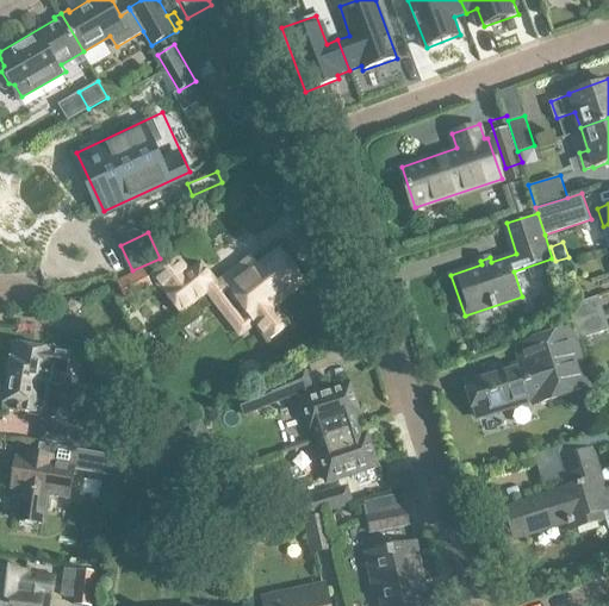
[(218,281),(207,289),(218,304),(232,292),(268,338),(289,323),(274,304),(304,281),(279,248),(259,263),(252,255),(218,281)]
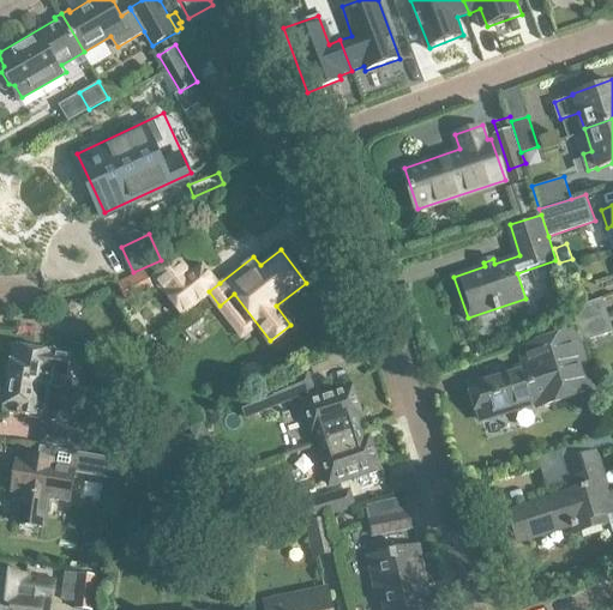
[(173,259),(152,275),(181,312),(209,291),(220,283),(203,263),(191,272),(187,267),(182,271),(173,259)]
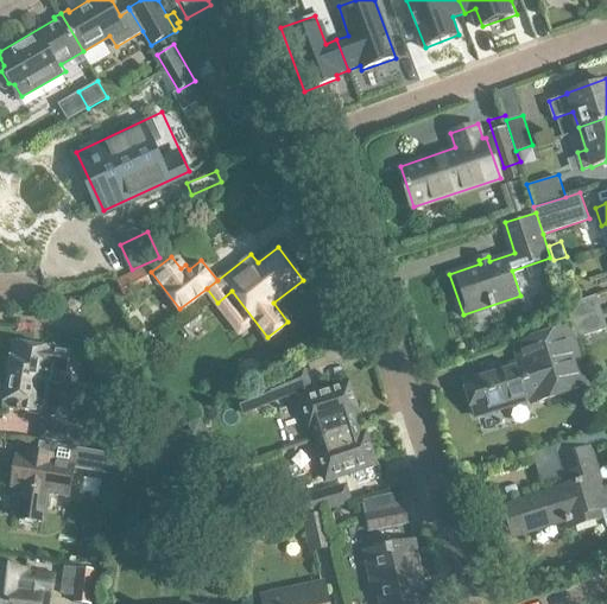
[(151,281),(144,267),(117,281),(124,296),(151,281)]
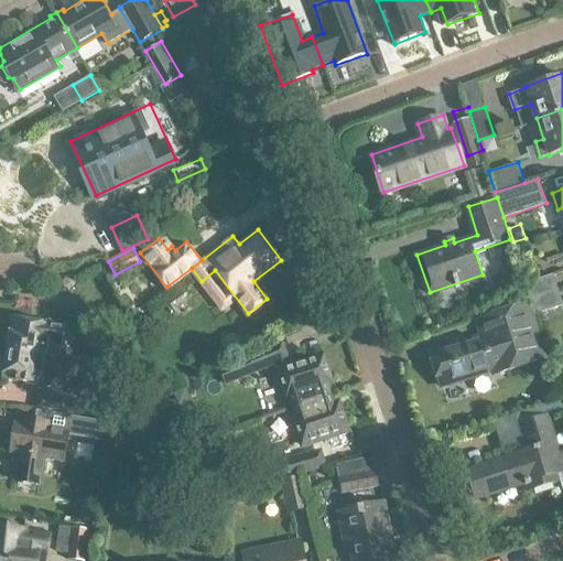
[(526,283),(530,298),(559,287),(554,273),(526,283)]
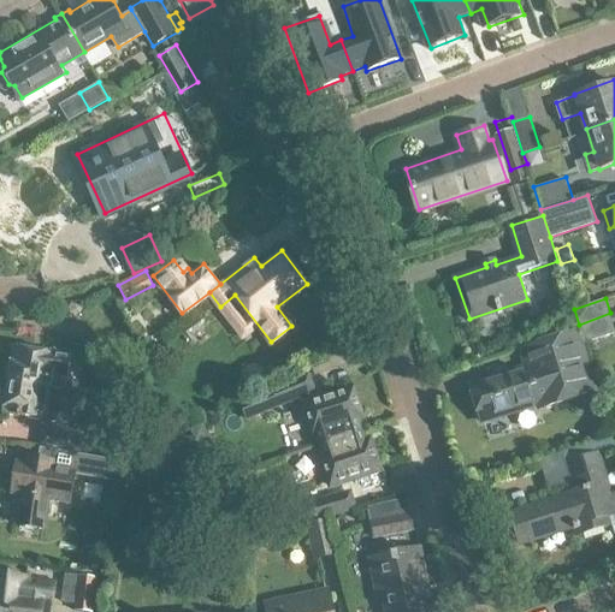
[(614,325),(610,313),(579,325),(585,342),(614,331),(614,325)]
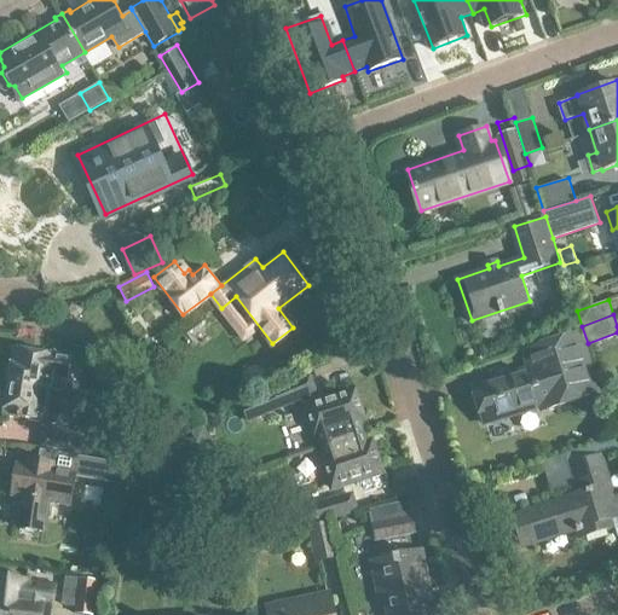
[(471,383),(484,425),(541,407),(542,411),(602,393),(583,330),(521,348),(527,366),(471,383)]
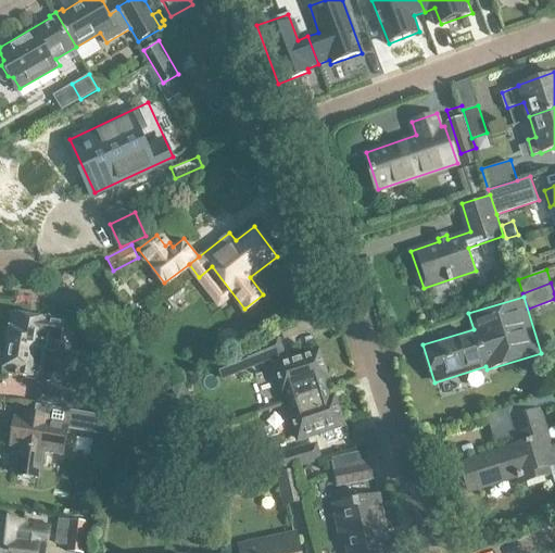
[(4,339),(8,340),(8,341),(47,348),(47,349),(60,351),(65,319),(51,317),(12,311),(10,327),(7,326),(4,339)]
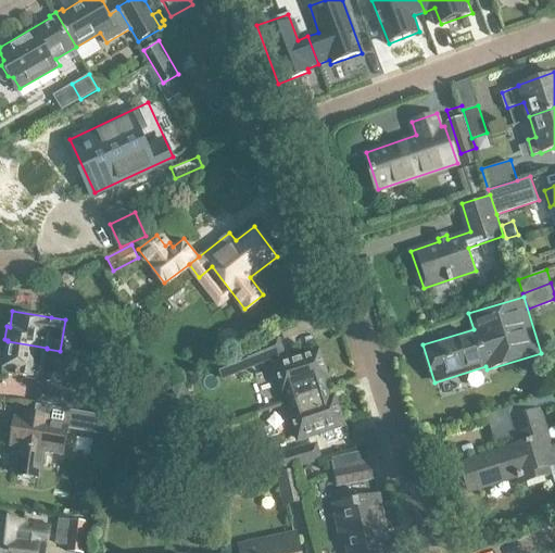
[(240,351),(241,352),(218,362),(224,375),(285,350),(278,335),(240,351)]
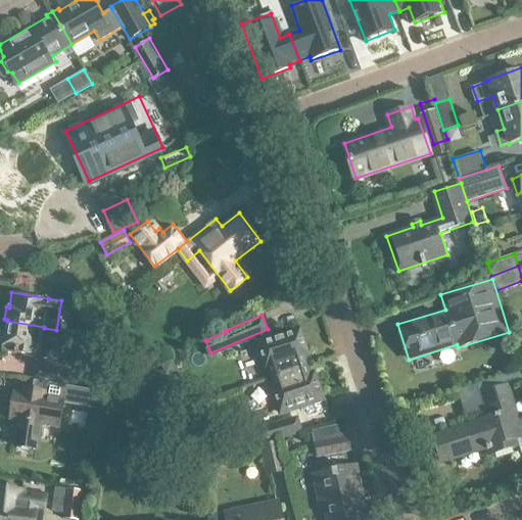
[(0,347),(2,348),(2,349),(40,355),(44,328),(44,327),(7,321),(5,331),(0,329),(0,347)]
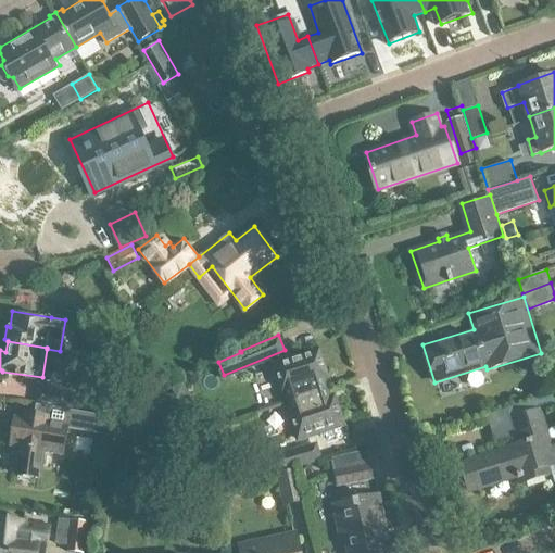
[(319,378),(327,375),(318,348),(275,362),(284,389),(291,387),(294,397),(323,388),(319,378)]
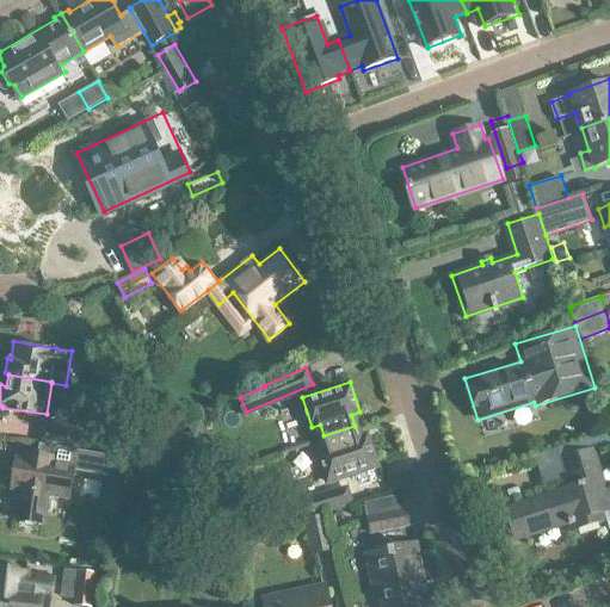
[(166,417),(153,422),(161,444),(174,439),(166,417)]
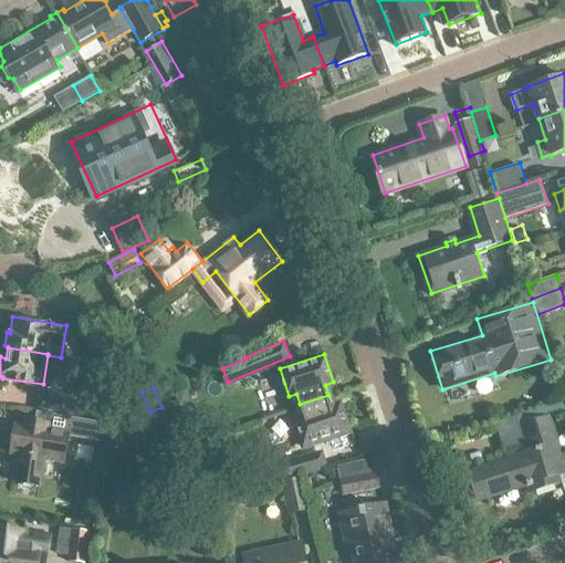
[(39,410),(65,415),(71,416),(83,417),(85,402),(41,394),(39,410)]
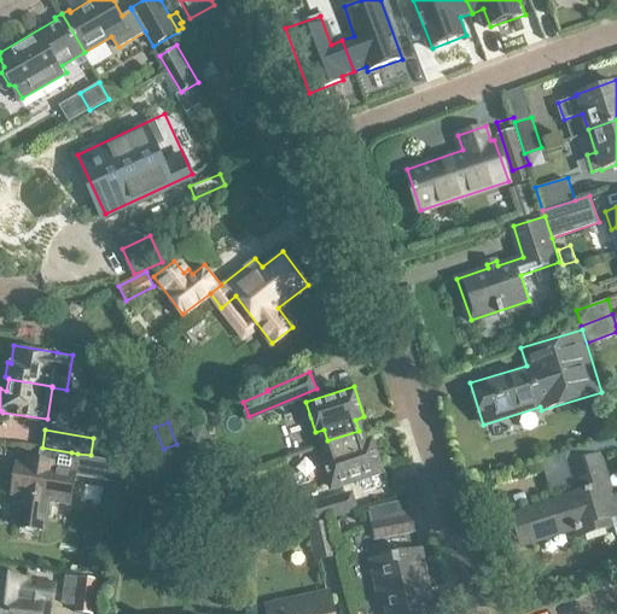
[(362,442),(359,431),(327,440),(331,451),(322,454),(332,484),(380,468),(371,438),(362,442)]
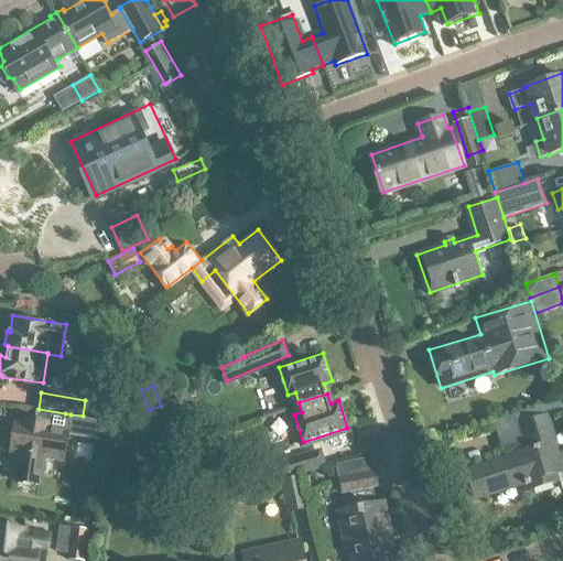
[(562,411),(558,397),(523,408),(524,414),(530,413),(531,417),(541,413),(541,412),(555,408),(556,412),(562,411)]
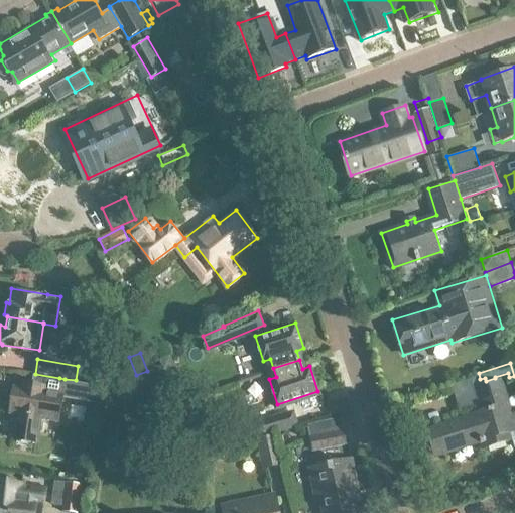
[(474,414),(427,429),(434,453),(480,438),(480,441),(483,440),(484,446),(510,438),(508,431),(514,428),(514,424),(500,378),(476,386),(483,409),(473,412),(474,414)]
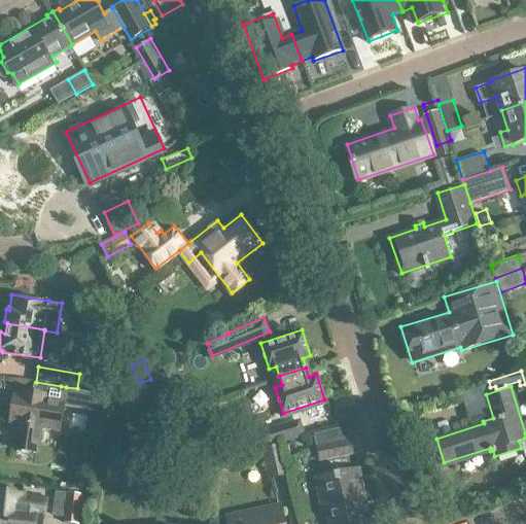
[(24,396),(16,395),(12,421),(21,422),(18,448),(38,451),(42,425),(61,427),(64,403),(102,409),(104,392),(77,388),(65,387),(63,403),(45,400),(46,395),(25,392),(24,396)]
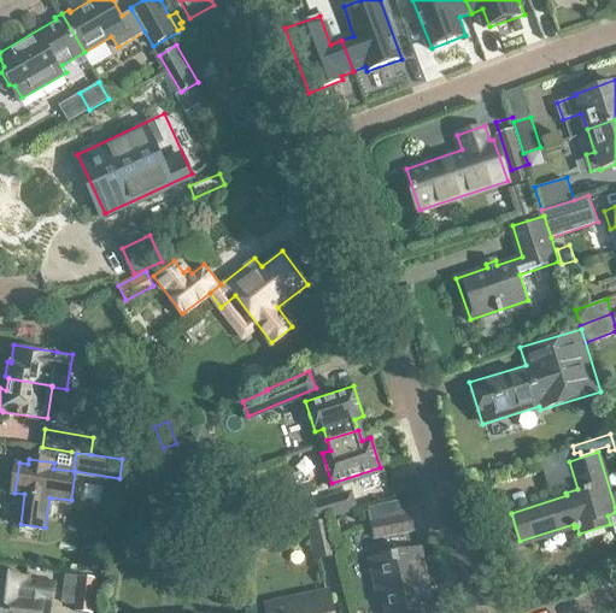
[(305,505),(309,522),(328,516),(358,507),(353,491),(305,505)]
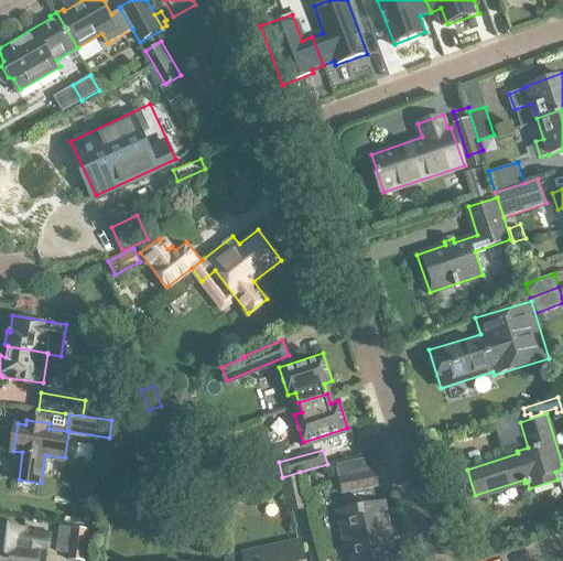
[(380,485),(377,468),(339,476),(343,492),(380,485)]
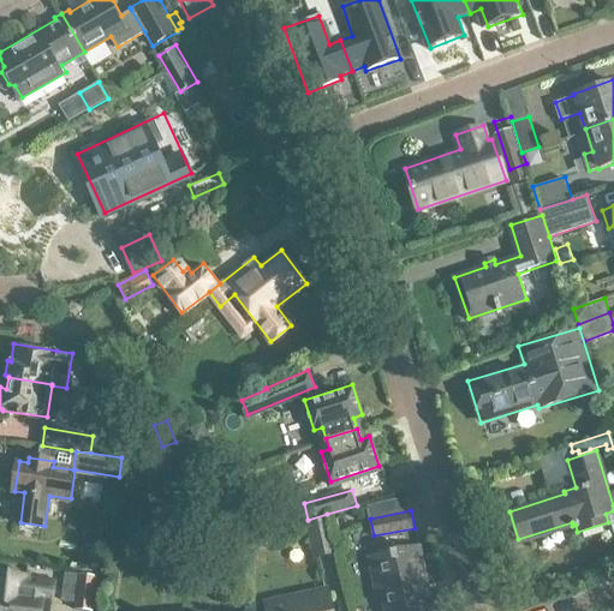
[(334,551),(327,514),(308,520),(309,521),(315,555),(334,551)]
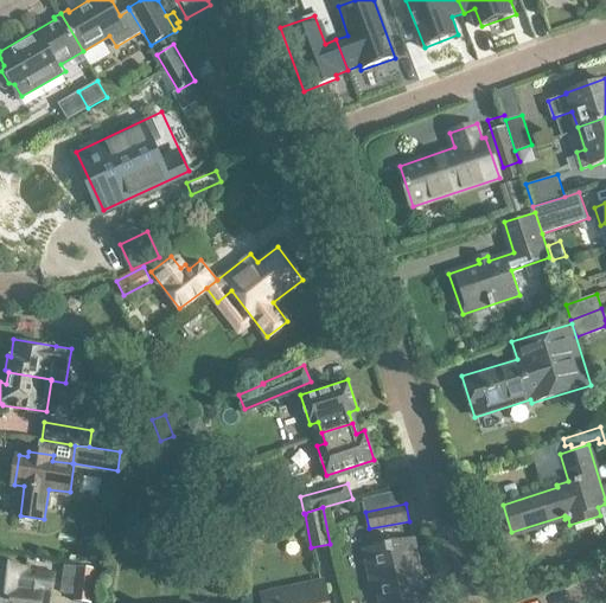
[(369,544),(374,568),(368,569),(371,585),(378,583),(382,602),(418,602),(414,584),(423,583),(415,545),(408,546),(406,536),(369,544)]
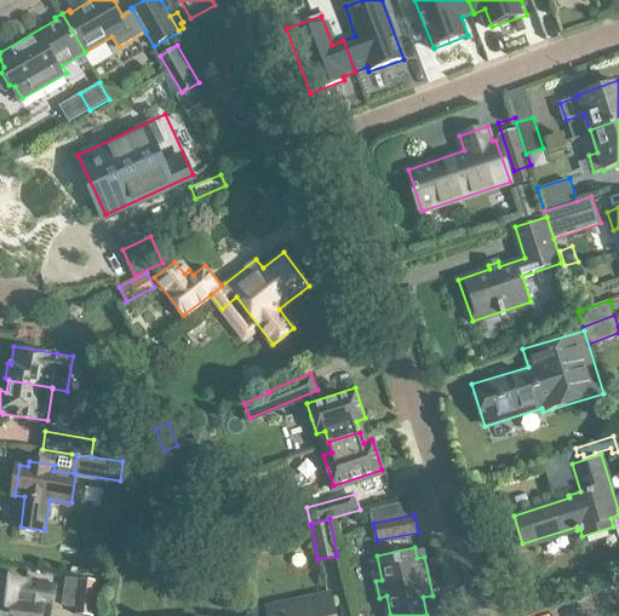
[(101,576),(104,556),(84,552),(81,573),(101,576)]
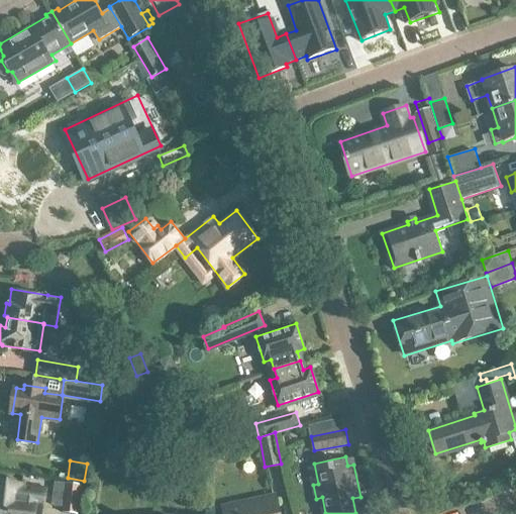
[(82,484),(66,482),(63,510),(78,513),(82,484)]
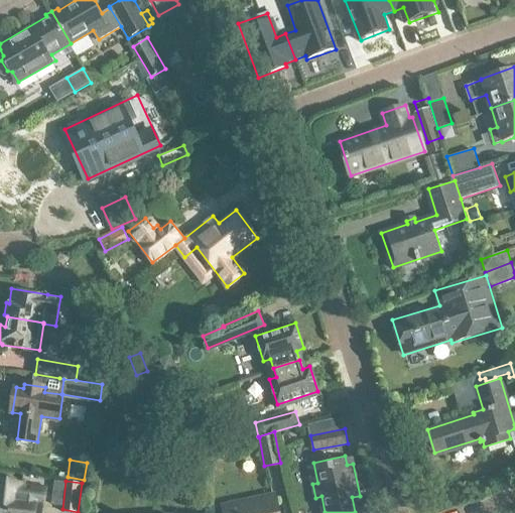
[(0,495),(0,512),(34,512),(36,503),(43,504),(45,487),(14,484),(12,497),(0,495)]
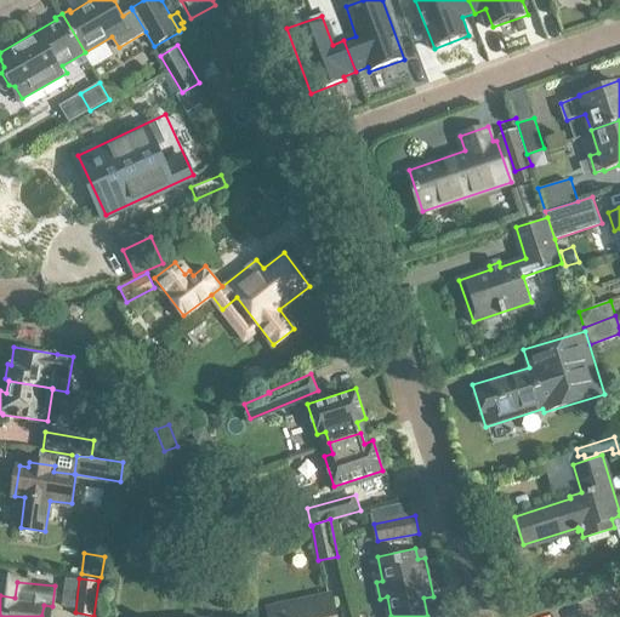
[(335,616),(330,594),(268,607),(269,616),(335,616)]
